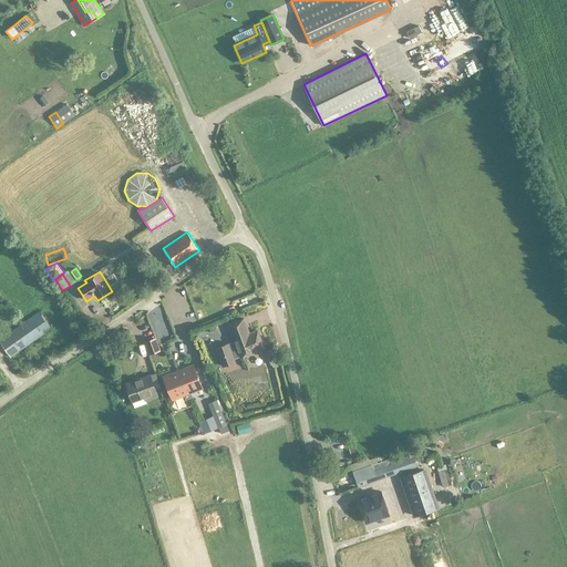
[(40,311),(0,338),(0,340),(11,357),(52,328),(40,311)]
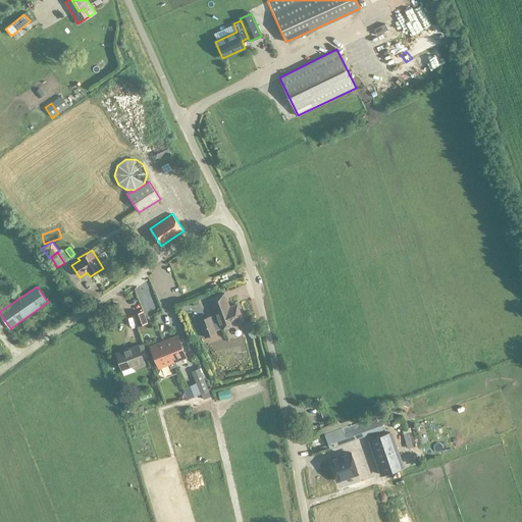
[(237,305),(229,308),(224,294),(210,299),(217,315),(211,317),(211,316),(199,321),(205,337),(217,332),(216,330),(220,328),(243,320),(237,305)]
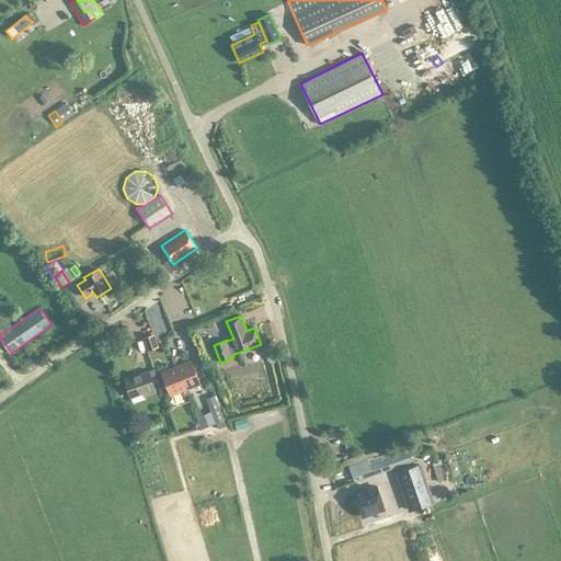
[(193,338),(205,334),(201,324),(190,328),(193,338)]
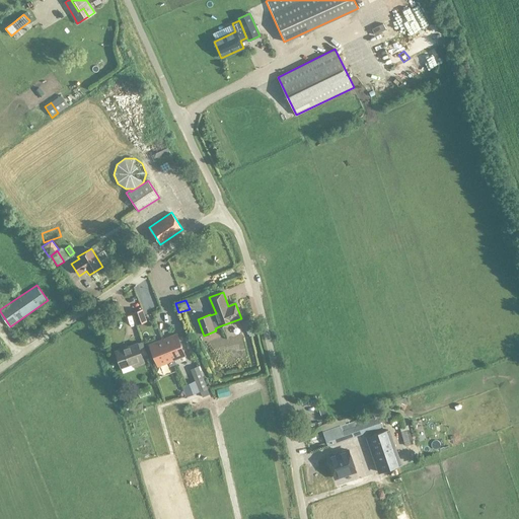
[(141,310),(132,313),(136,324),(146,321),(141,310)]
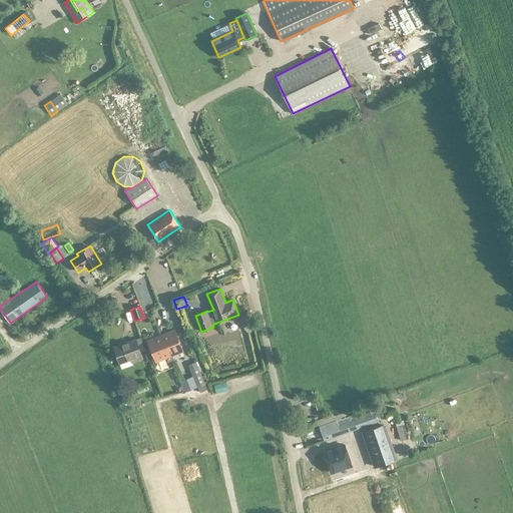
[(246,317),(239,319),(242,327),(249,325),(246,317)]
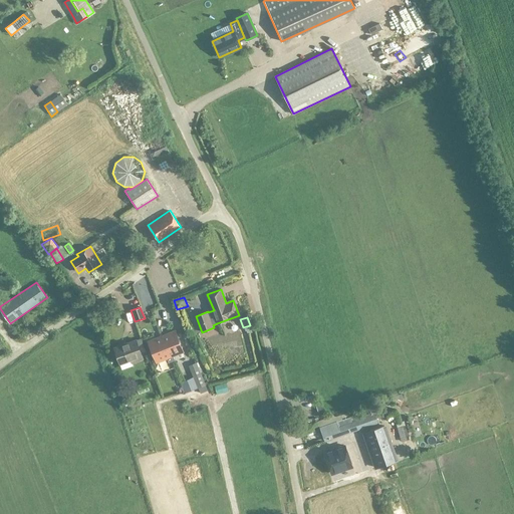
[(162,336),(172,361),(175,360),(173,355),(183,351),(175,331),(162,336)]
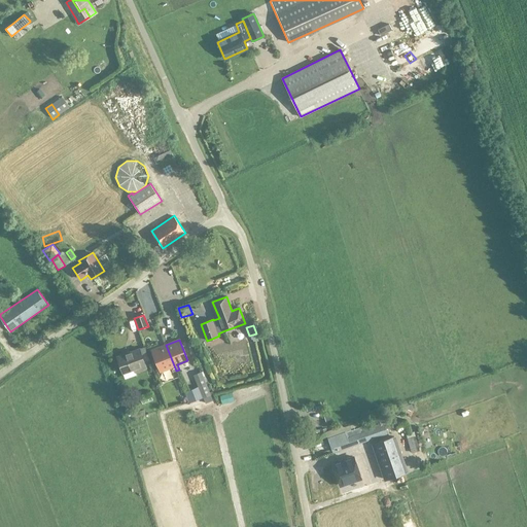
[(171,367),(173,372),(176,371),(166,345),(152,350),(161,372),(171,367)]
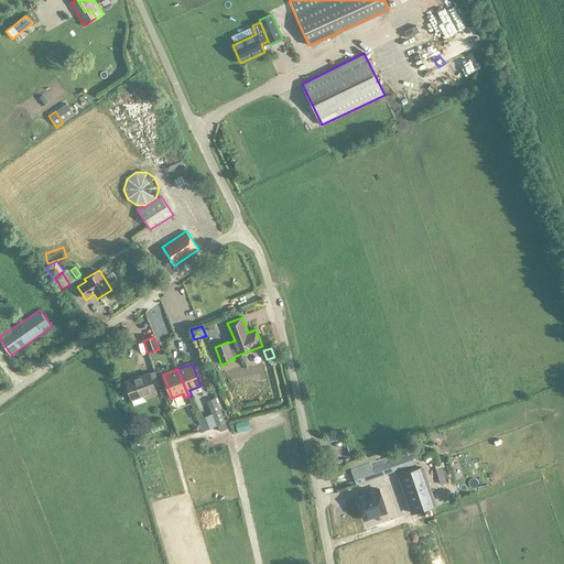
[(154,371),(150,373),(154,388),(160,387),(154,371)]
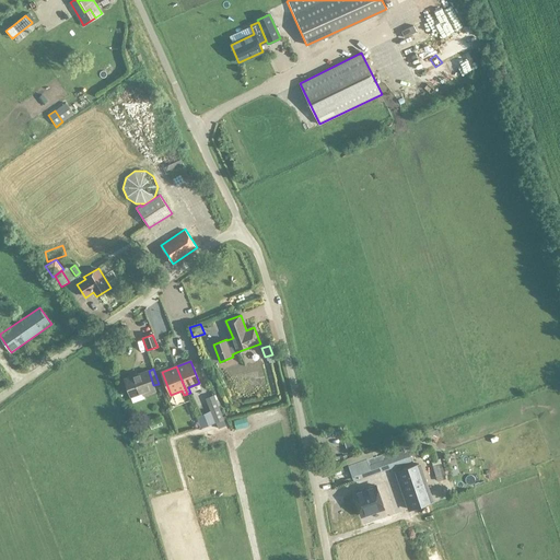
[(148,371),(125,380),(131,396),(143,392),(144,395),(155,391),(153,385),(149,371),(148,371)]
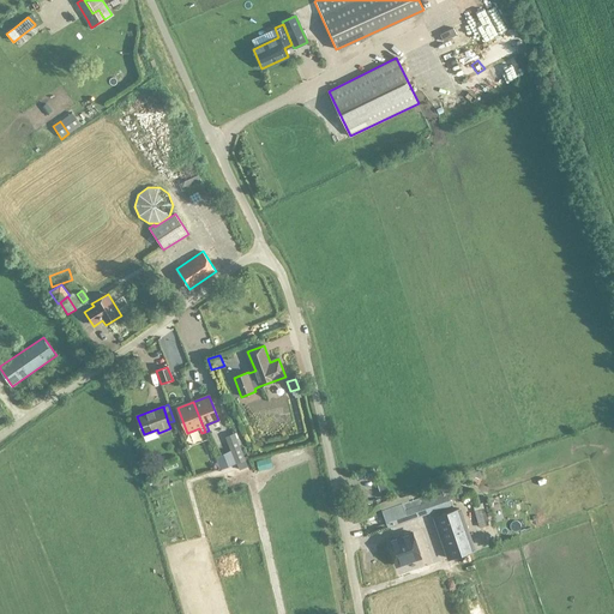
[(234,433),(226,437),(236,464),(245,461),(234,433)]
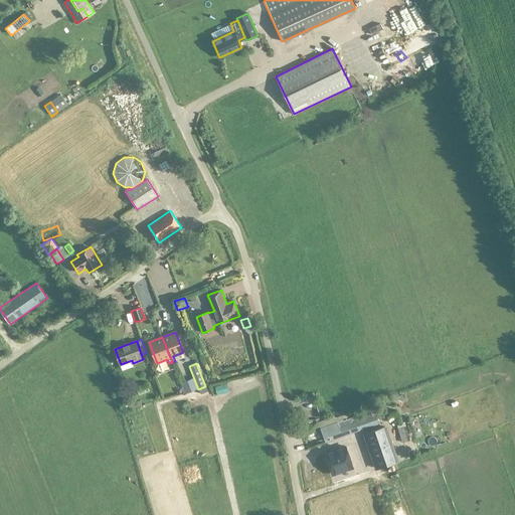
[(171,397),(168,389),(160,392),(162,399),(171,397)]
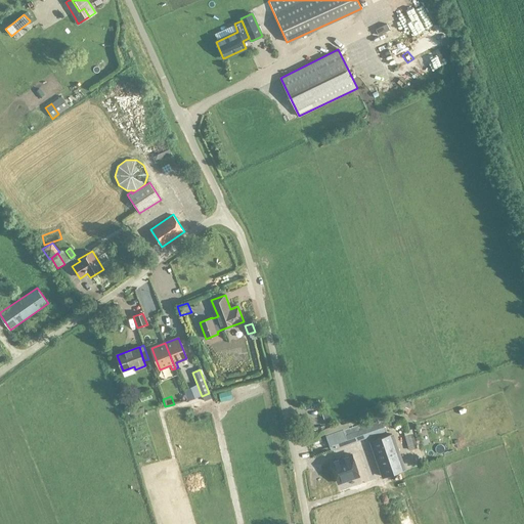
[(128,418),(144,412),(143,407),(132,410),(132,412),(127,413),(128,418)]
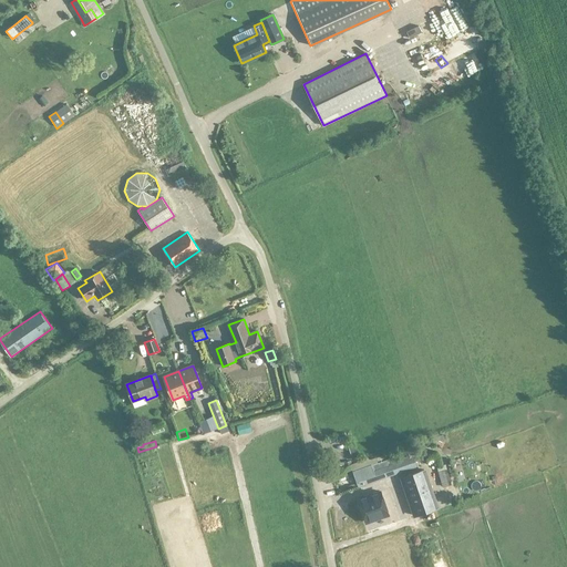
[(400,456),(412,452),(410,446),(398,451),(400,456)]
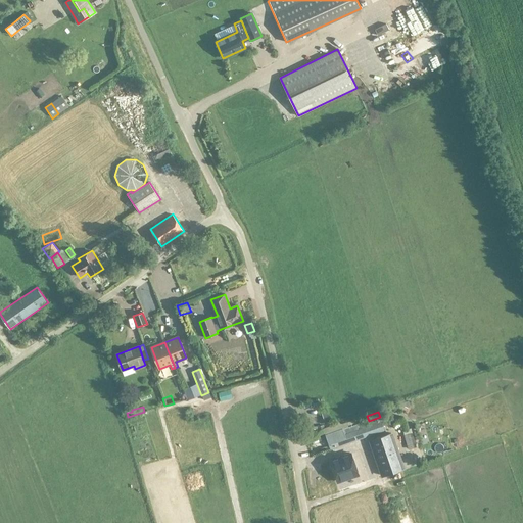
[(364,421),(357,424),(347,427),(347,426),(325,433),(330,448),(384,429),(380,420),(366,425),(364,421)]
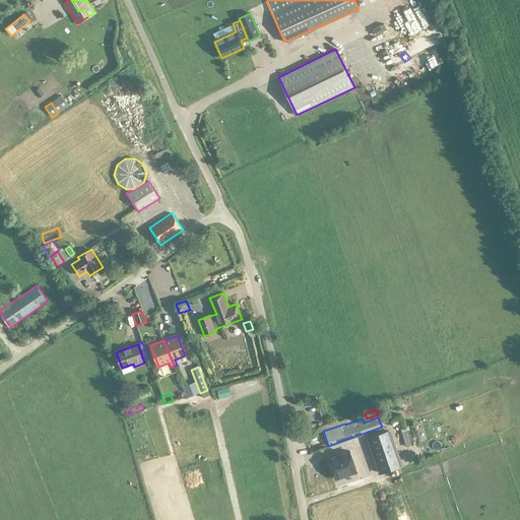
[(421,438),(429,436),(427,426),(418,428),(421,438)]
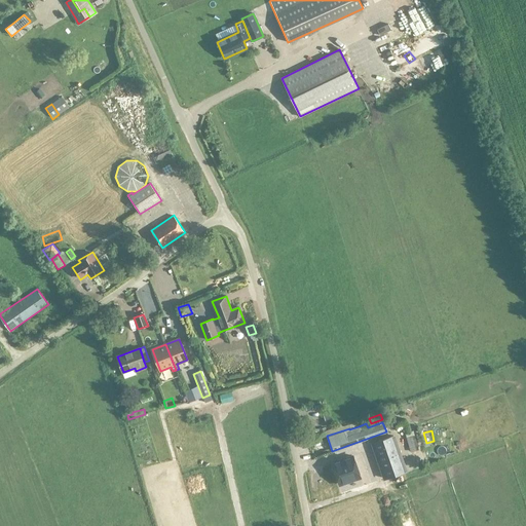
[(393,436),(372,443),(384,478),(406,471),(393,436)]
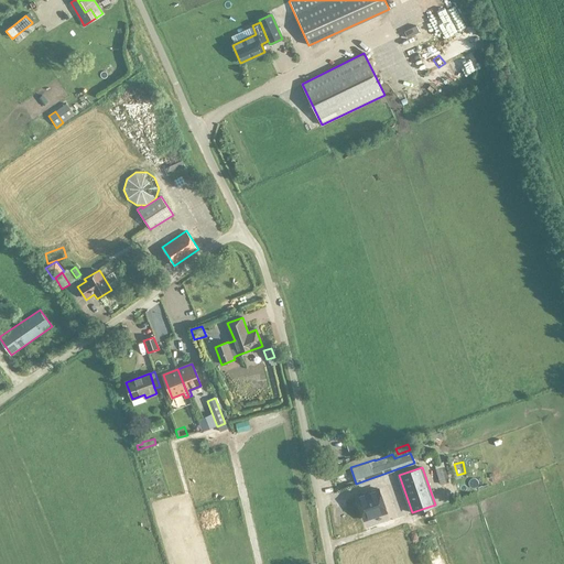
[(387,512),(379,489),(356,497),(364,520),(387,512)]
